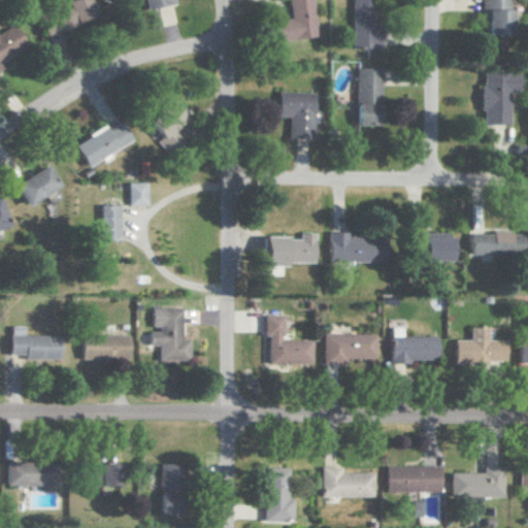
[(95,15),(89,0),(70,0),(36,14),(44,35),(95,15)]
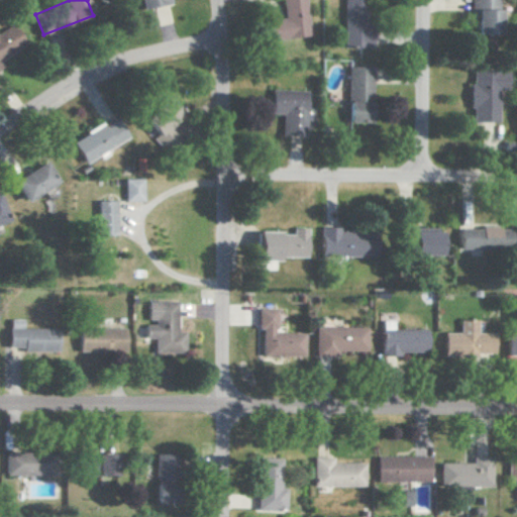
[(168,4),(167,0),(139,0),(141,8),(168,4)]
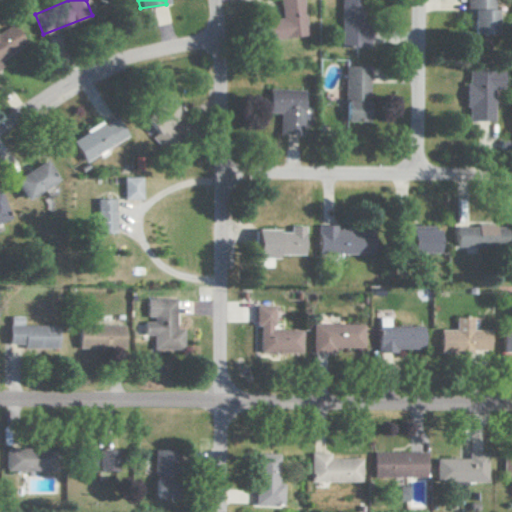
[(279,0),(281,18),(266,19),(267,39),(306,36),(303,0),(279,0)]
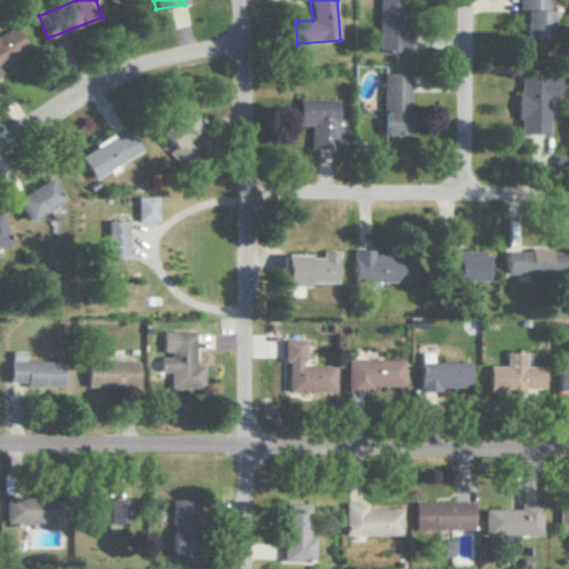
[(379,0),(380,50),(398,50),(398,63),(411,63),(410,0),(379,0)]
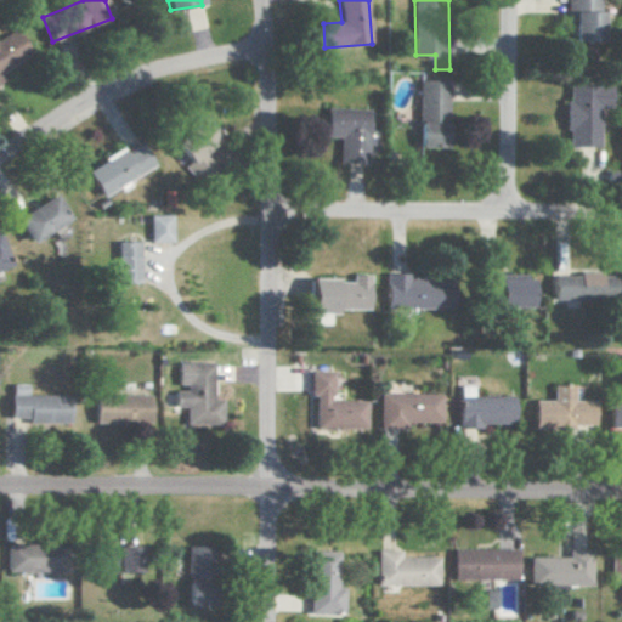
[(578,12),(580,40),(608,39),(606,0),(571,0),(571,12),(578,12)]
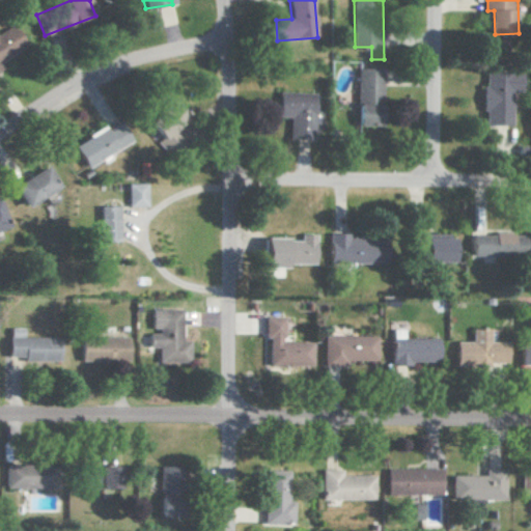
[(0,58),(24,46),(12,24),(0,30),(0,58)]
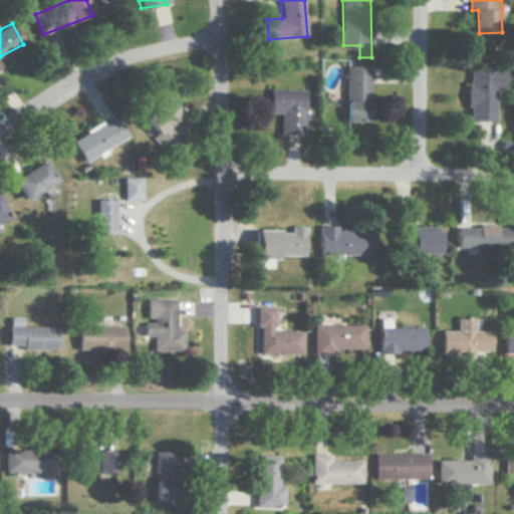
[(347,119),(371,120),(372,66),(348,65),(347,119)]
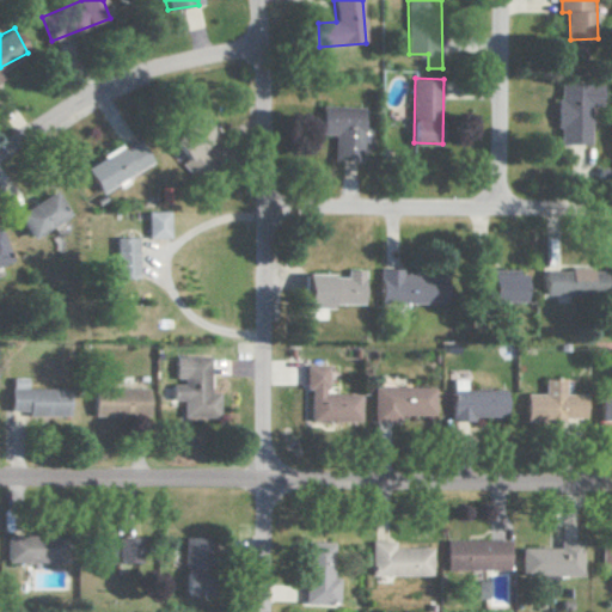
[(609,105),(609,83),(564,83),(563,144),(597,144),(597,105),(609,105)]
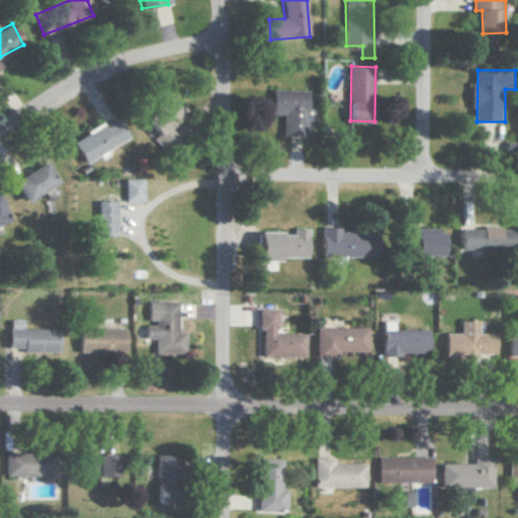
[(309,91),(272,90),(271,113),(283,113),(282,138),(310,138),(310,120),(315,120),(315,108),(308,108),(309,91)]
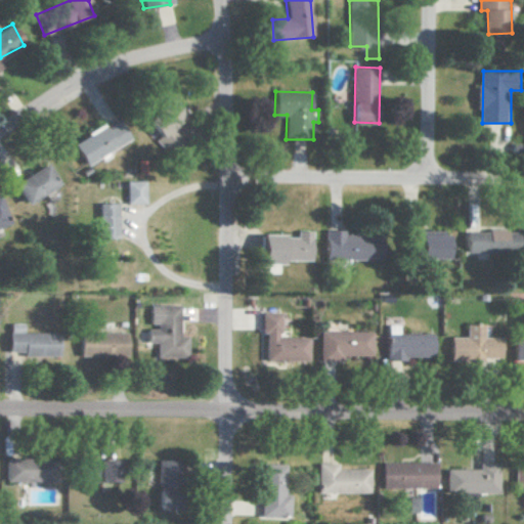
[(159,135),(155,139),(164,151),(179,139),(171,129),(185,117),(173,102),(148,123),(159,135)]
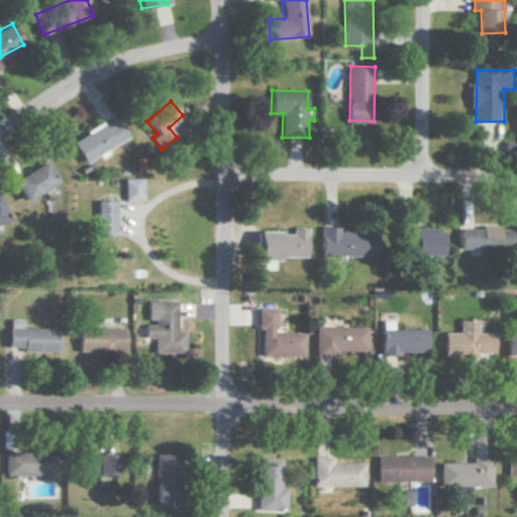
[(81,162),(126,139),(116,118),(70,140),(81,162)]
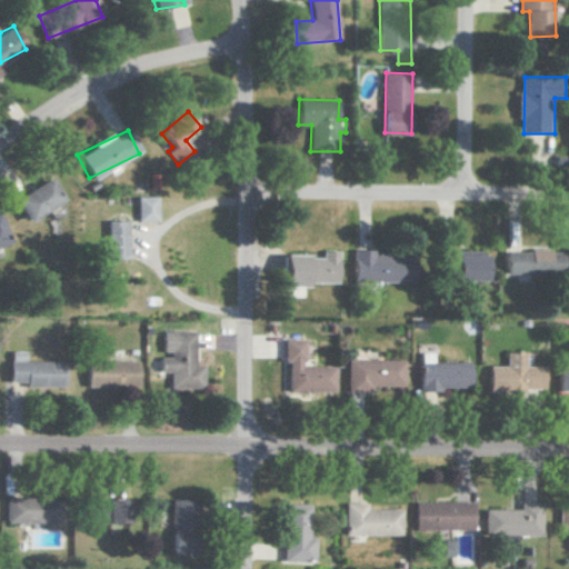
[(11,197),(23,220),(60,201),(48,178),(11,197)]
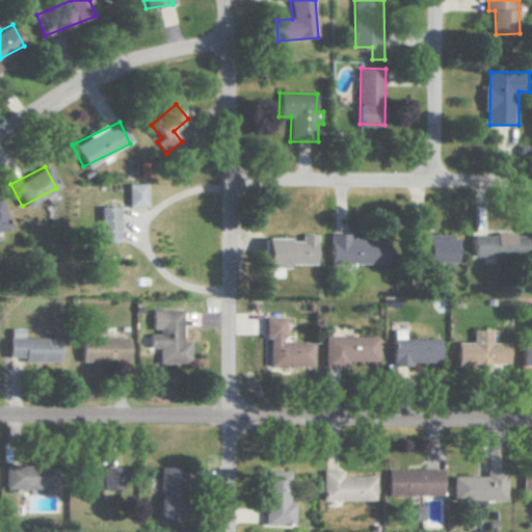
[(144,207),(143,183),(125,184),(125,207),(144,207)]
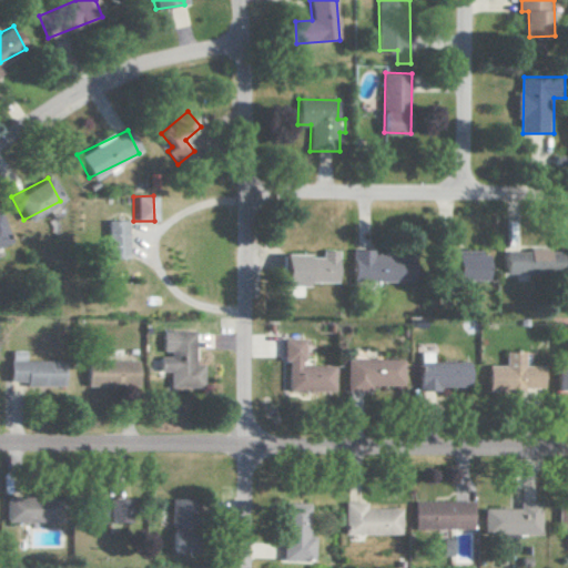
[(103,257),(123,257),(122,220),(102,220),(103,257)]
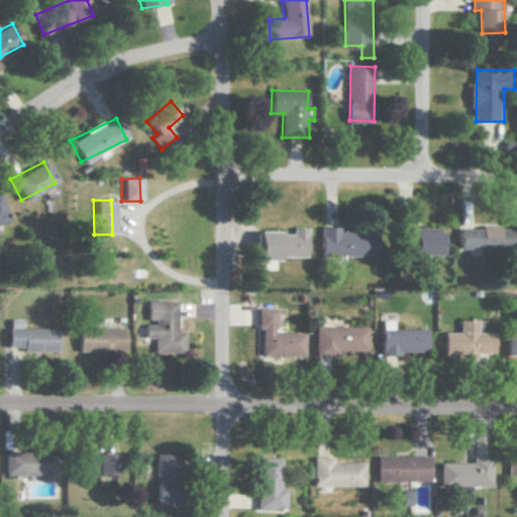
[(466,249),(516,247),(516,226),(464,227),(466,249)]
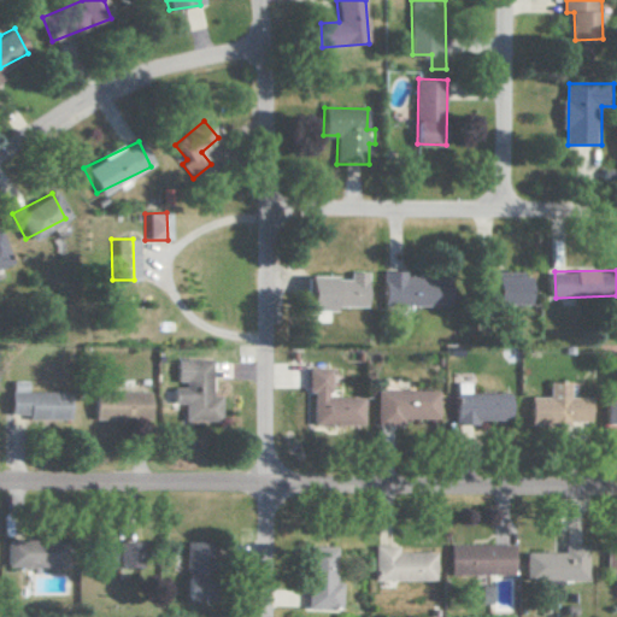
[(370,309),(370,271),(353,271),(352,278),(311,277),(311,307),(370,309)]
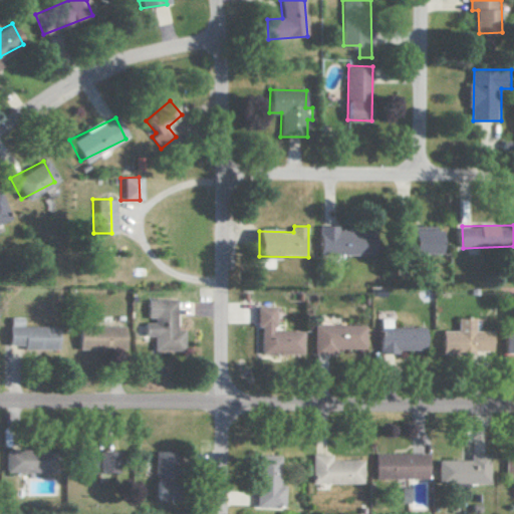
[(417,252),(447,253),(447,228),(411,227),(411,240),(418,240),(417,252)]
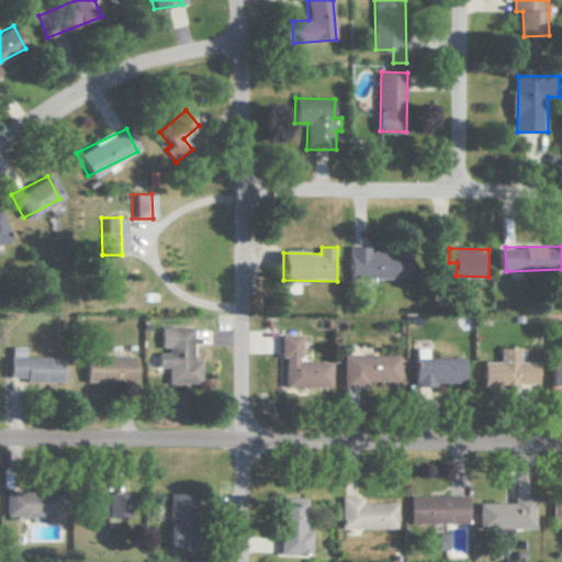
[(352,279),(415,278),(415,249),(352,250),(352,279)]
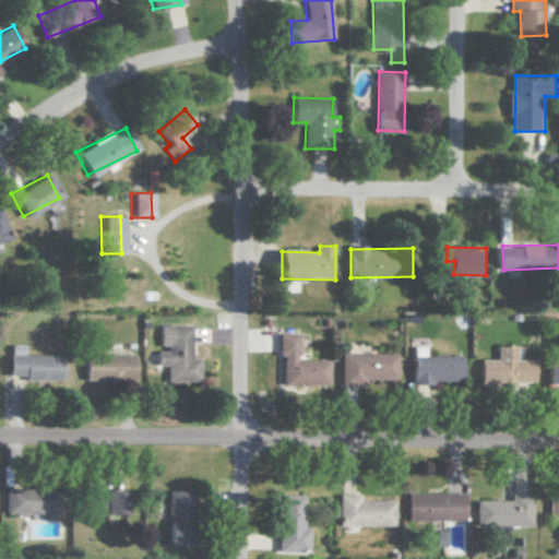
[(190,325),(158,325),(158,348),(155,348),(154,366),(164,366),(164,381),(199,381),(199,358),(190,358),(190,325)]
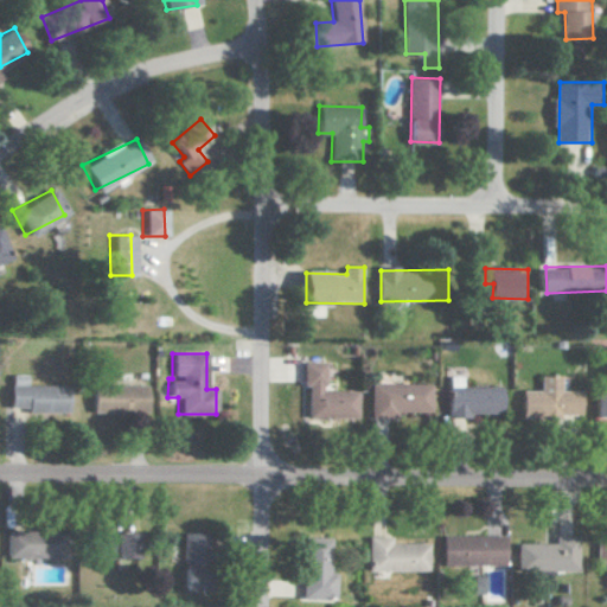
[(358,390),(326,391),(326,363),(304,363),(304,387),(308,385),(308,419),(359,417),(358,390)]
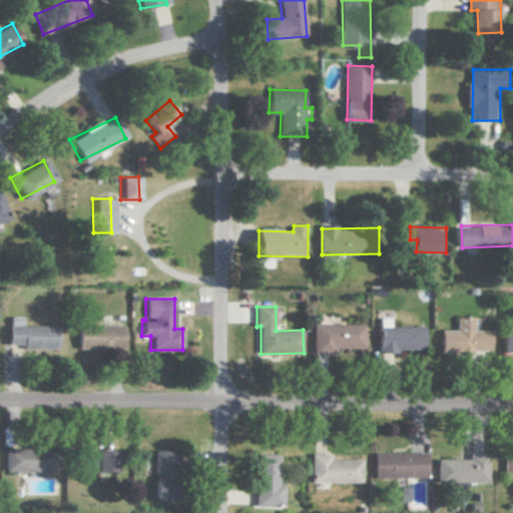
[(18,326),(19,316),(5,316),(5,347),(54,348),(54,326),(18,326)]
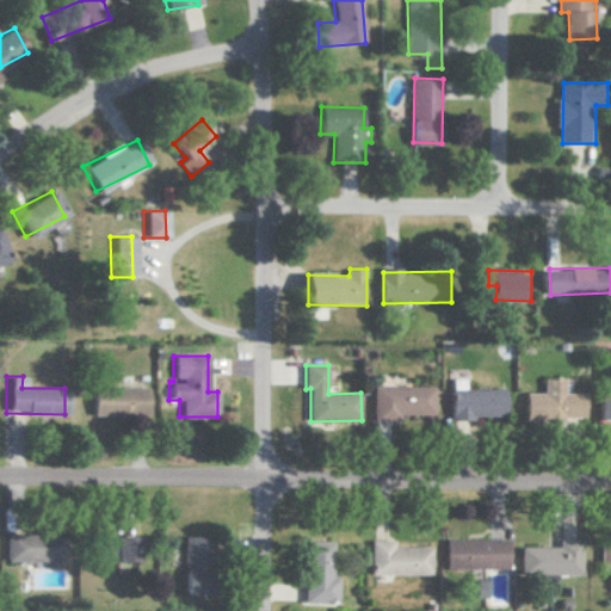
[(510,419),(511,390),(468,389),(468,378),(455,378),(454,418),(510,419)]
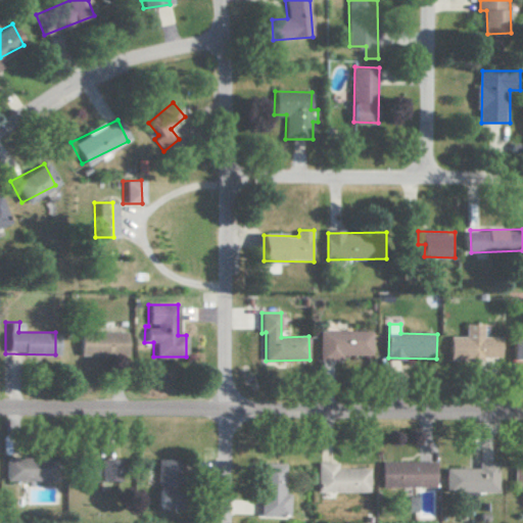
[(506,357),(506,336),(488,336),(488,324),(470,324),(470,336),(455,336),(455,360),(487,360),(487,357),(506,357)]
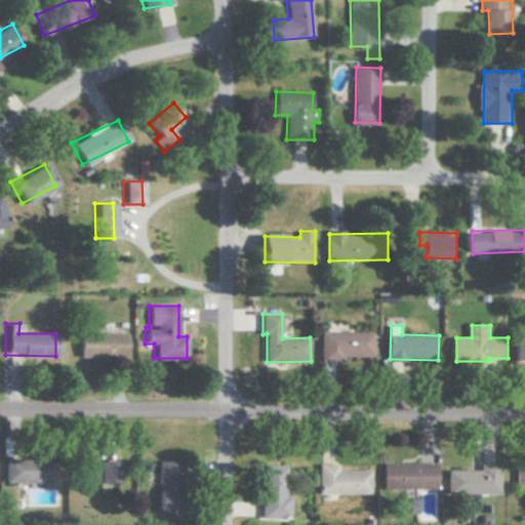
[(322,359),(375,358),(375,331),(321,332),(322,359)]
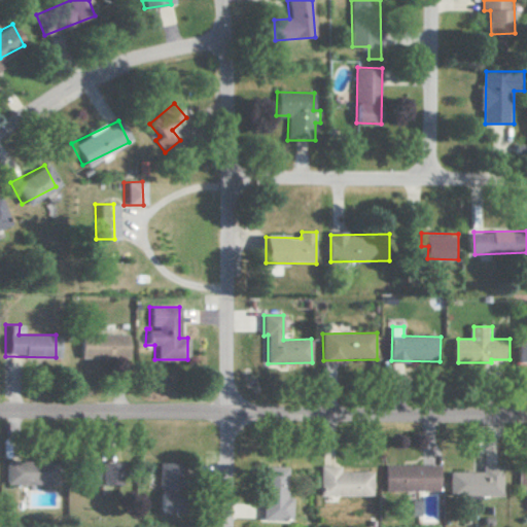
[(77,357),(126,356),(125,335),(77,336),(77,357)]
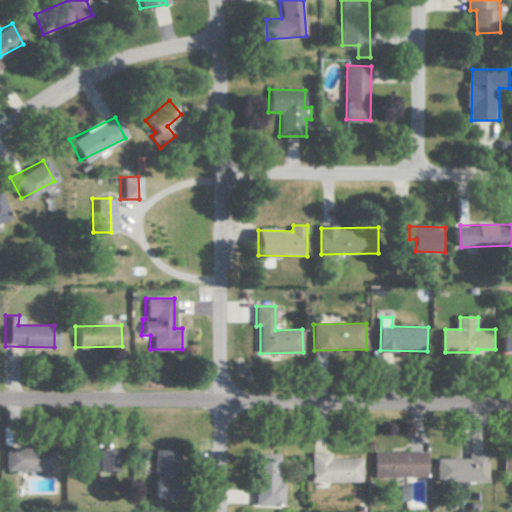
[(2,471),(49,470),(49,447),(2,448),(2,471)]
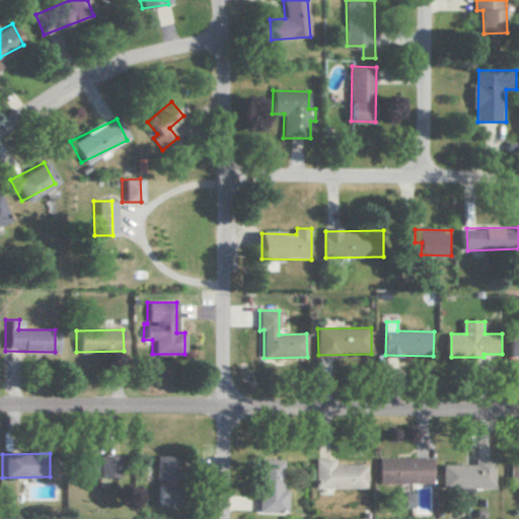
[(81,476),(115,476),(115,454),(81,455),(81,476)]
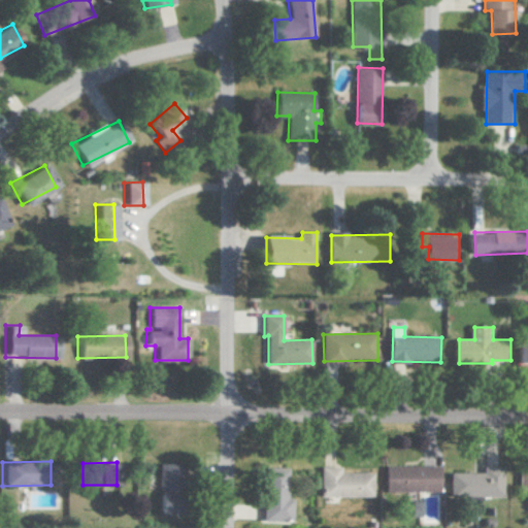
[(158,464),(158,519),(178,519),(178,464),(158,464)]
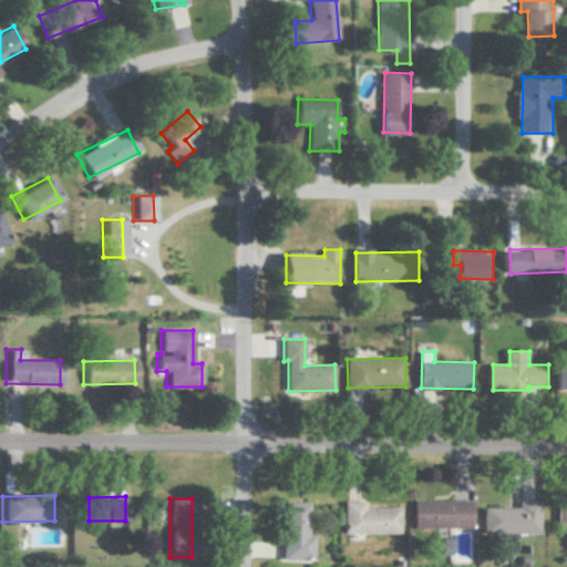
[(415,527),(476,528),(476,502),(416,501),(415,527)]
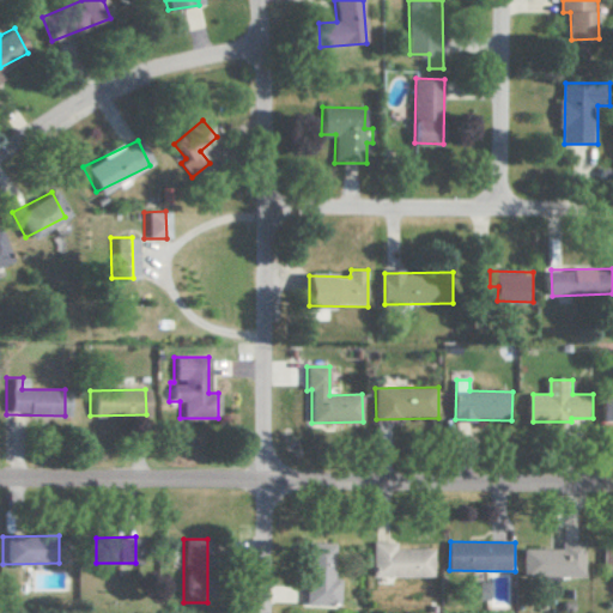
[(334,578),(334,542),(307,542),(305,605),(340,605),(340,578),(334,578)]
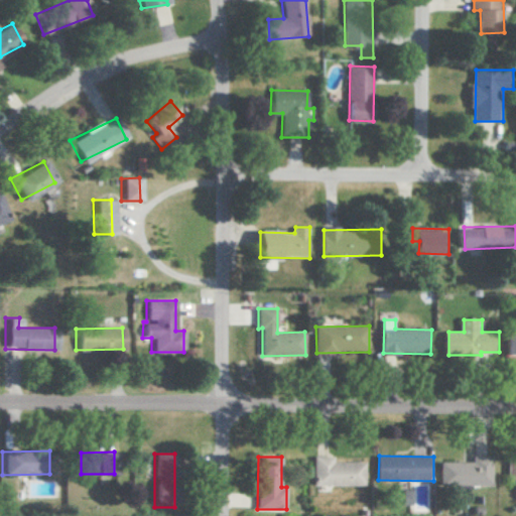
[(367,463),(334,462),(334,457),(314,457),(313,485),(367,486),(367,463)]
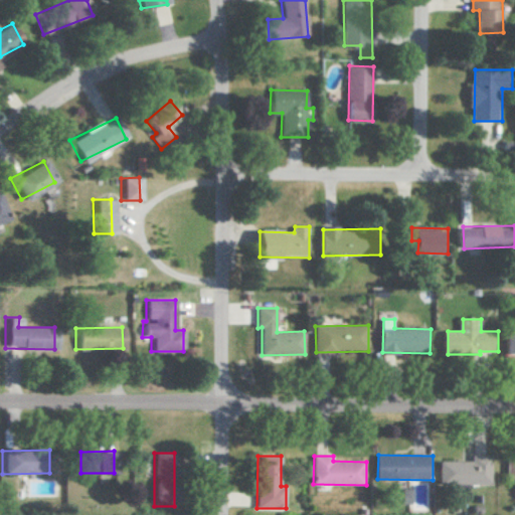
[(495,485),(496,462),(444,461),(443,483),(495,485)]
